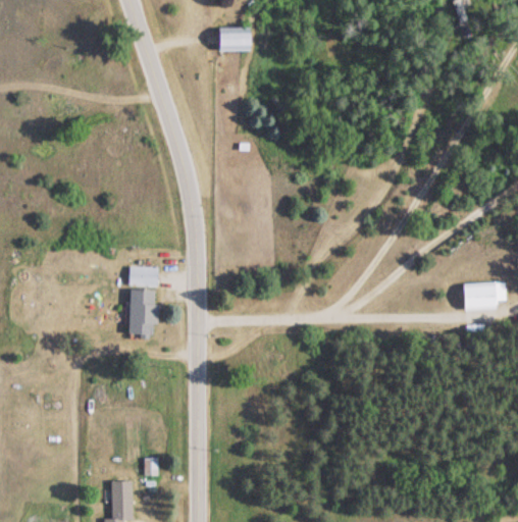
[(250,52),(250,28),(218,28),(218,52),(250,52)]
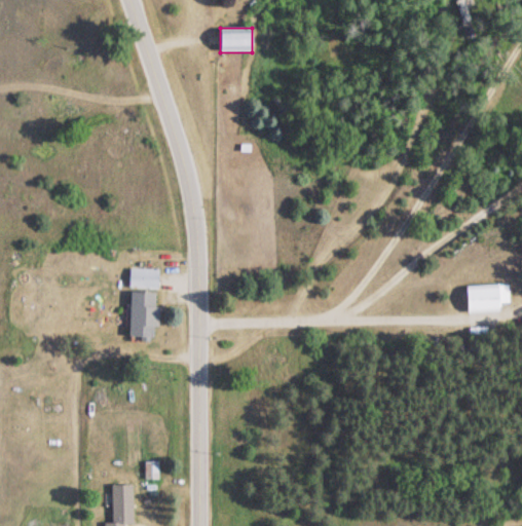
[(158,287),(158,268),(131,268),(131,287),(158,287)]
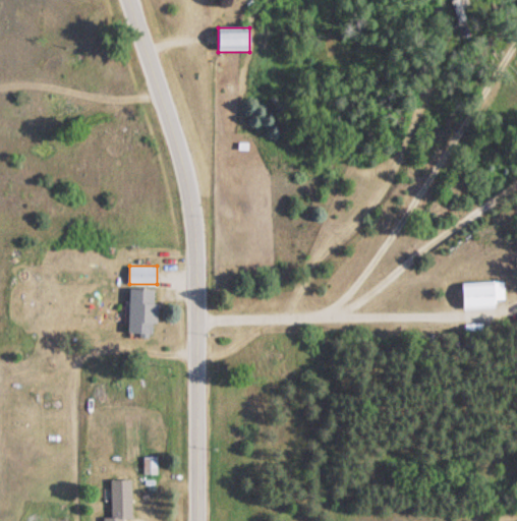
[(463,283),(463,308),(495,308),(495,283),(463,283)]
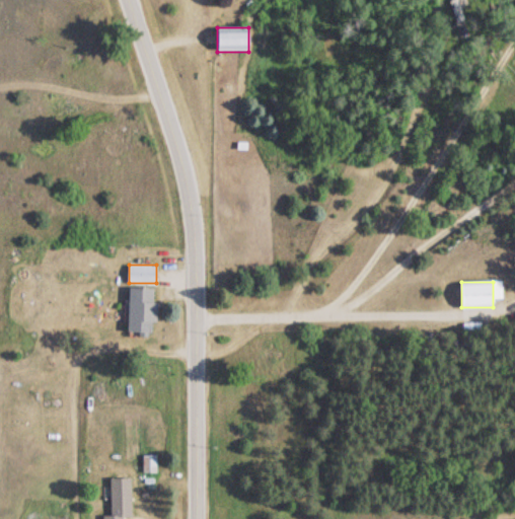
[(156,287),(129,287),(129,331),(156,331),(156,287)]
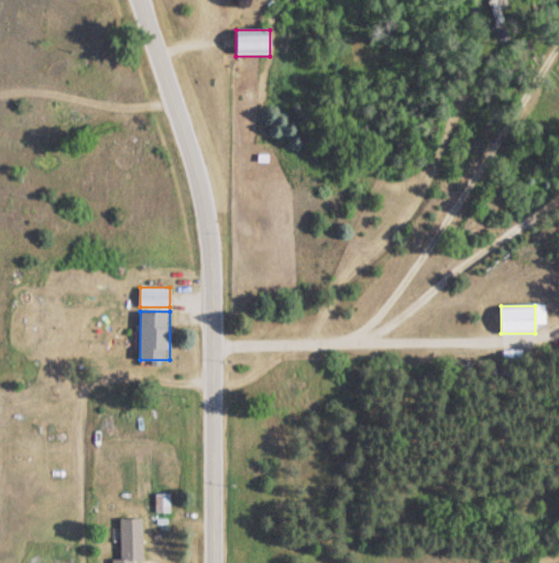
[(170,493),(156,493),(156,510),(170,510),(170,493)]
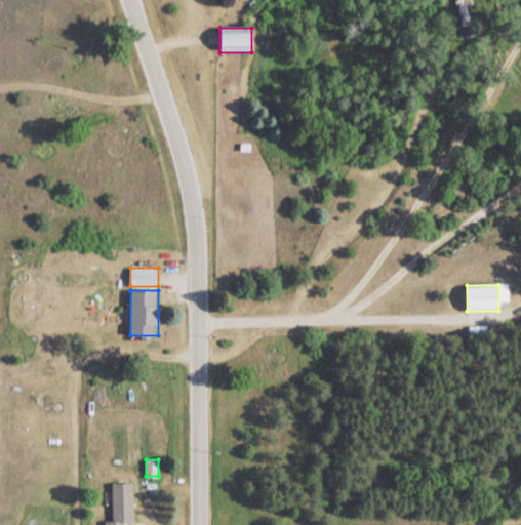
[(123,513),(111,513),(111,524),(146,524),(146,495),(124,495),(123,513)]
